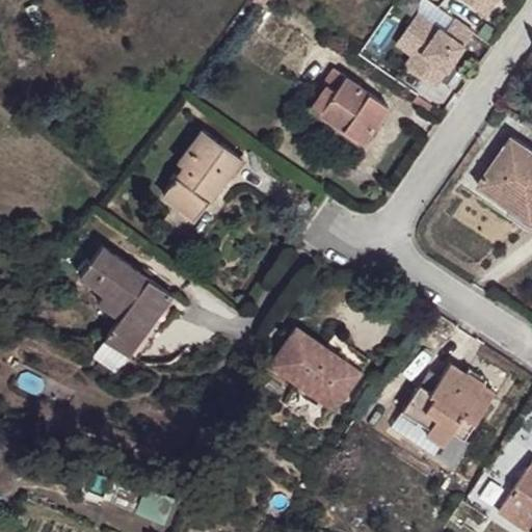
[(469,0),(485,12),(494,0),(469,0)]
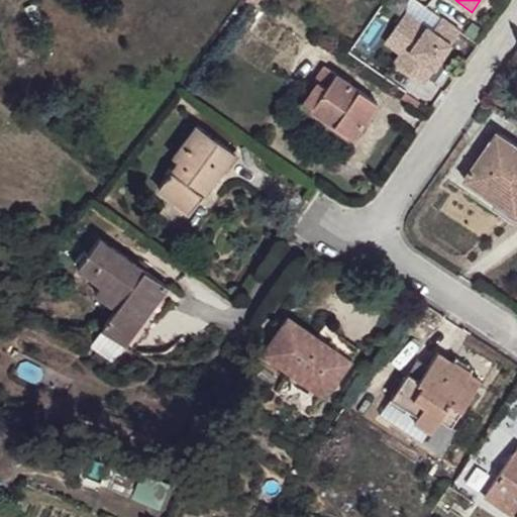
[(384,42),(397,48),(390,63),(427,81),(451,31),(401,7),(384,42)]
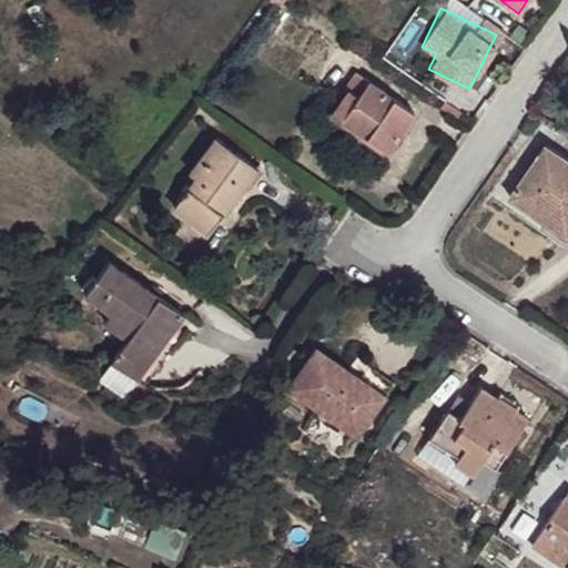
[(347,89),(331,113),(387,152),(415,113),(357,72),(346,88),(347,89)]
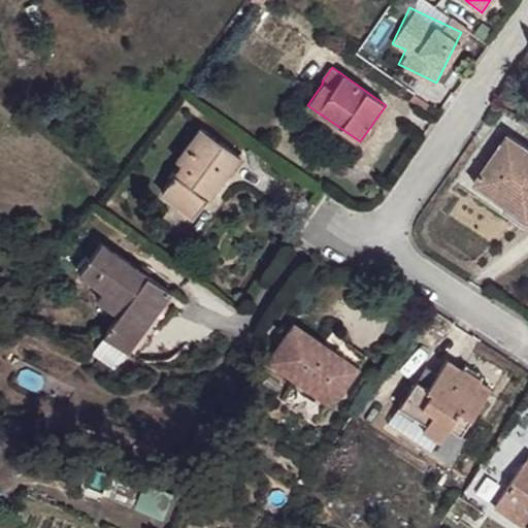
[(414,94),(410,99),(425,109),(426,108),(429,110),(431,107),(414,94)]
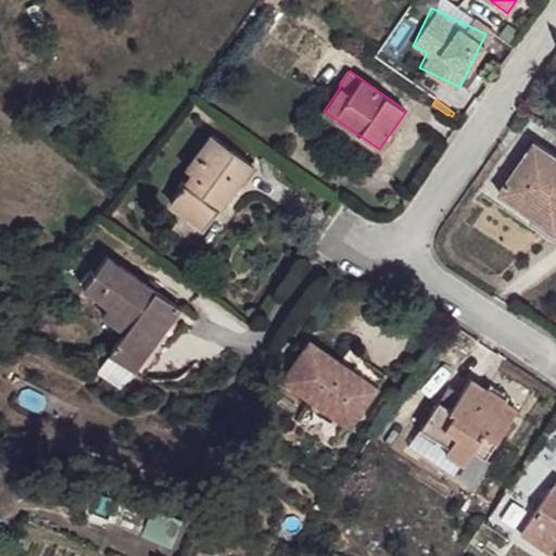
[(192,174),(171,203),(204,228),(252,164),(212,135),(186,169),(192,174)]
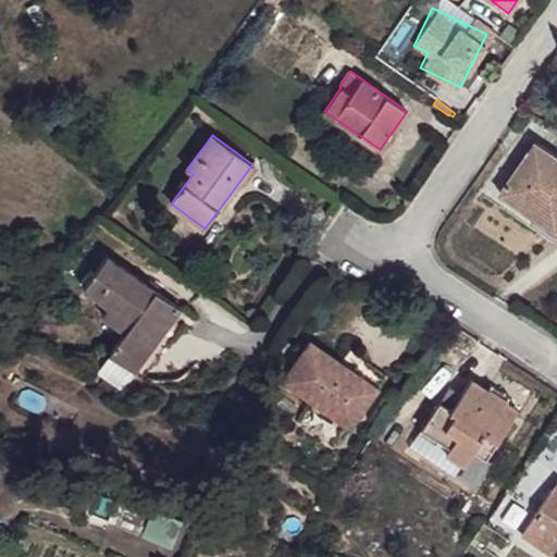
[(556,156),(536,143),(502,194),(556,232),(556,156)]
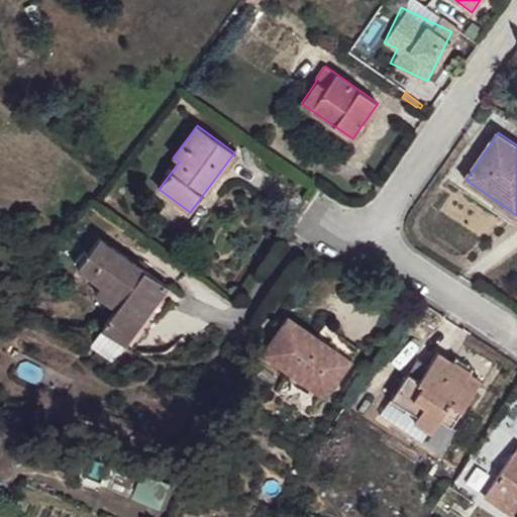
[(168,286),(99,238),(78,270),(101,286),(95,295),(116,309),(102,331),(123,345),(133,352),(166,305),(158,300),(168,286)]
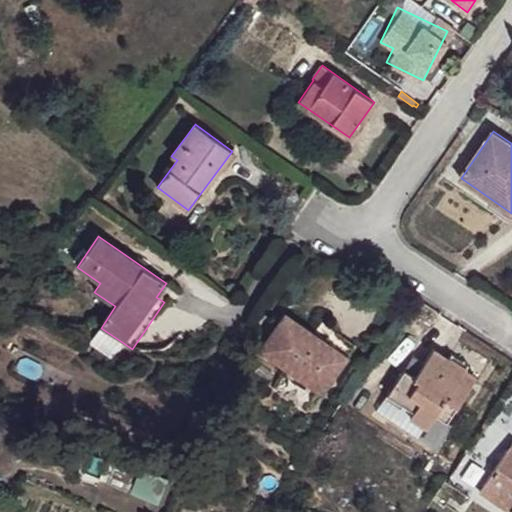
[(326,341),(285,313),(259,351),(322,395),(349,357),(326,341)]
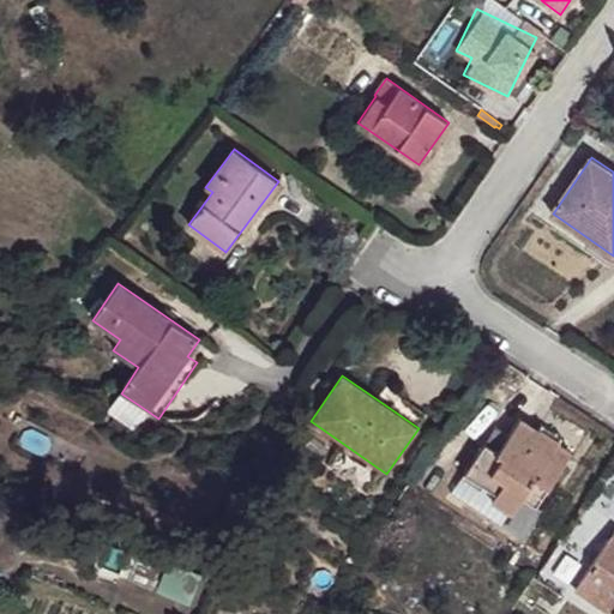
[(146,410),(121,393),(108,411),(133,428),(146,410)]
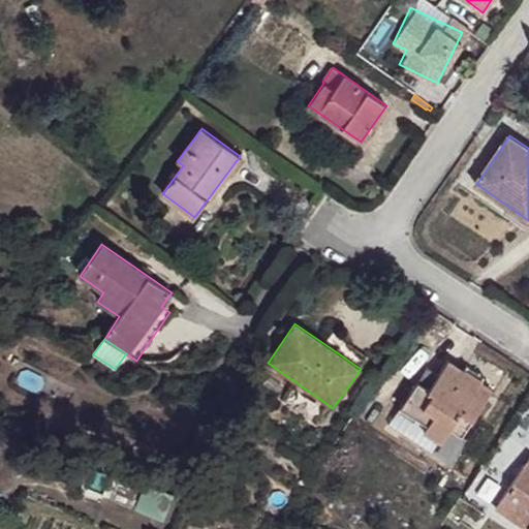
[(344,342),(337,352),(361,369),(368,358),(344,342)]
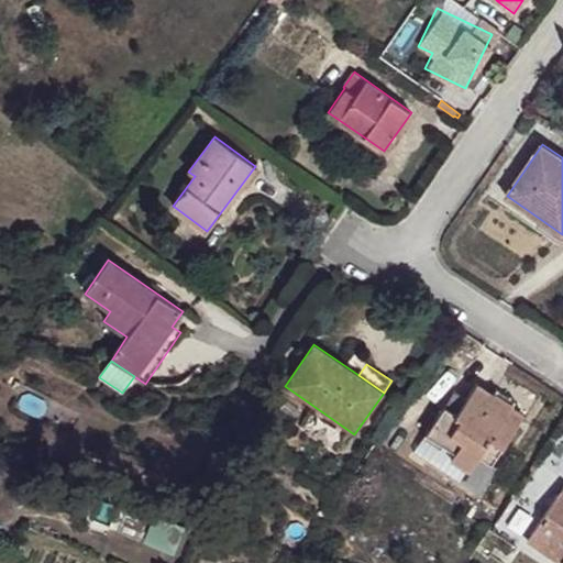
[(454,390),(423,437),(441,448),(444,443),(455,451),(450,459),(467,471),(478,454),(492,463),(523,414),(511,406),(515,401),(496,389),(494,394),(477,383),(466,398),(454,390)]
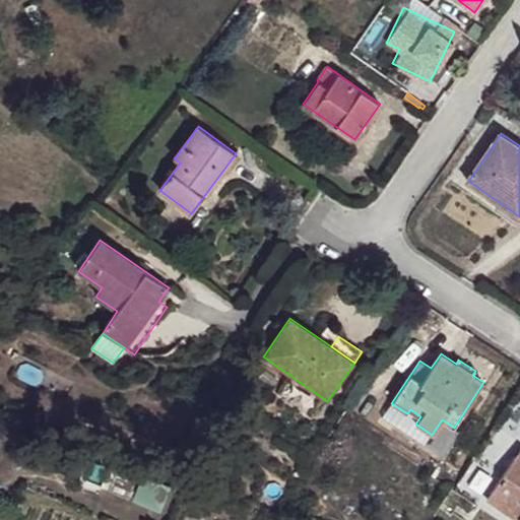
[(407,413),(391,403),(382,417),(424,446),(432,435),(415,424),(420,416),(410,409),(407,413)]
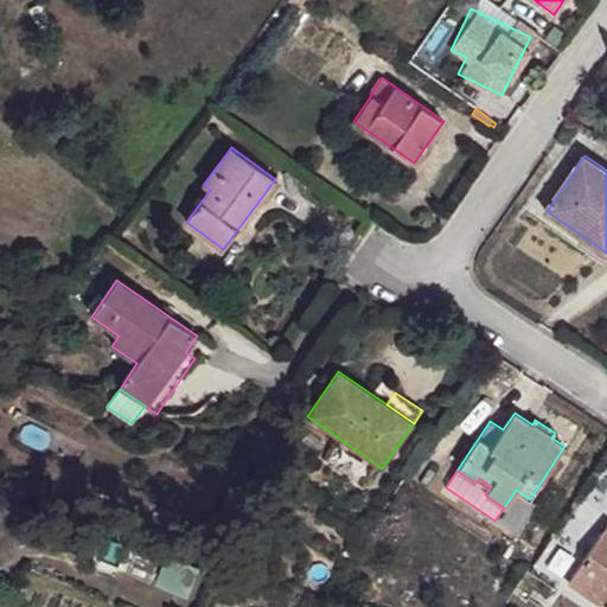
[(96,528),(85,554),(94,556),(104,530),(96,528)]
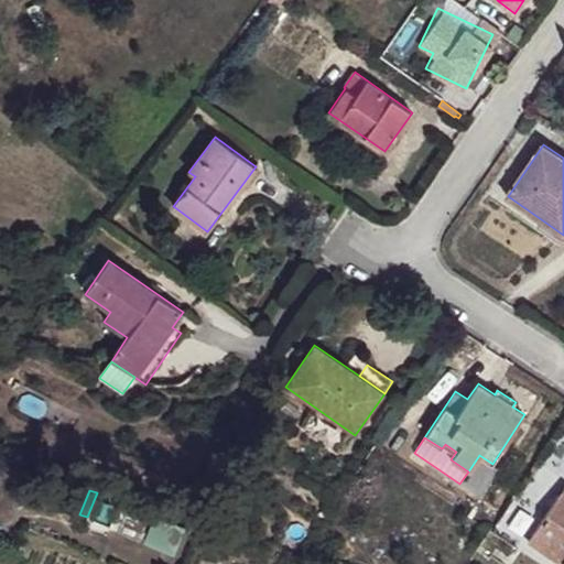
[(563,563),(563,496),(560,494),(527,543),(559,563),(563,563)]
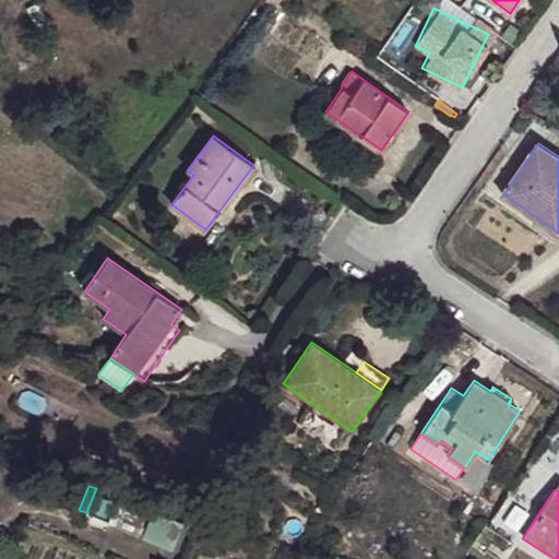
[(126,500),(118,497),(108,521),(116,524),(126,500)]
